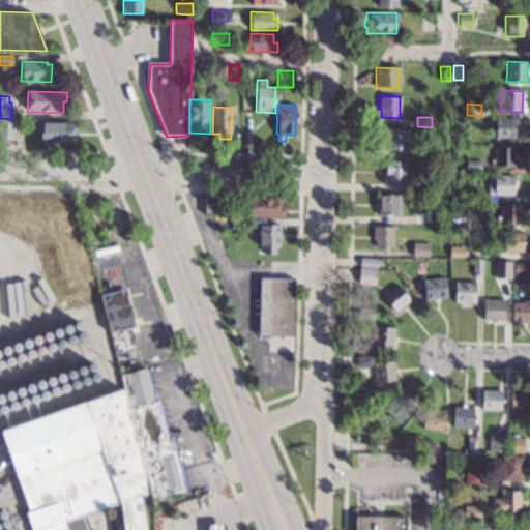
[(513,139),(495,138),(495,118),(514,119),(513,139)]
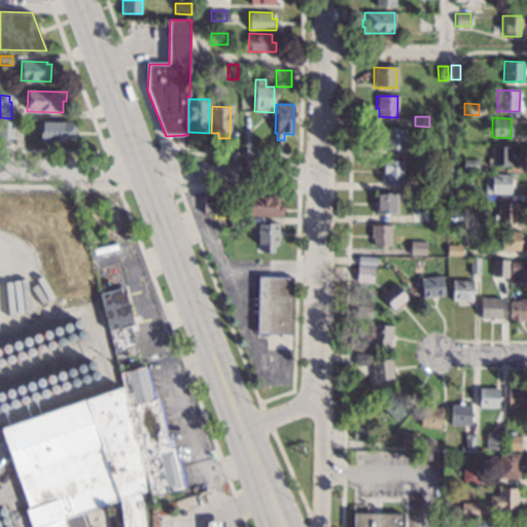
[(14,138),(0,138),(0,121),(14,121),(14,138)]
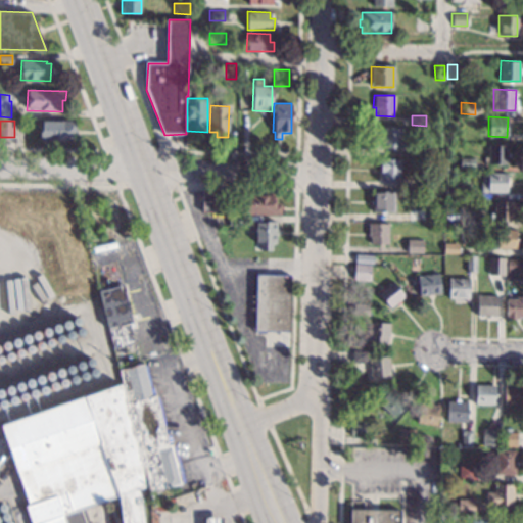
[(75,131),(73,131),(73,141),(39,140),(40,121),(76,122),(75,131)]
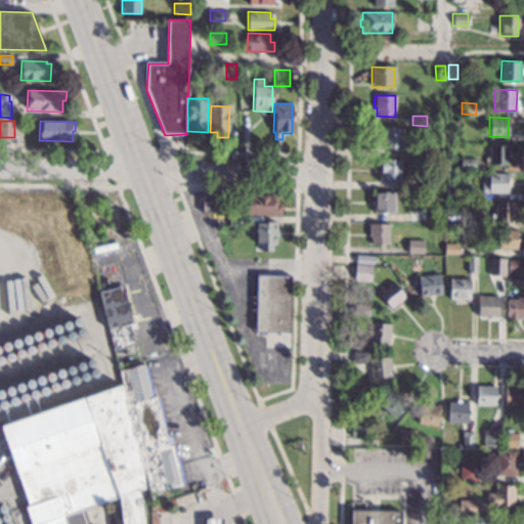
[(403,138),(408,138),(407,148),(379,148),(379,144),(381,145),(382,127),(403,128),(403,138)]
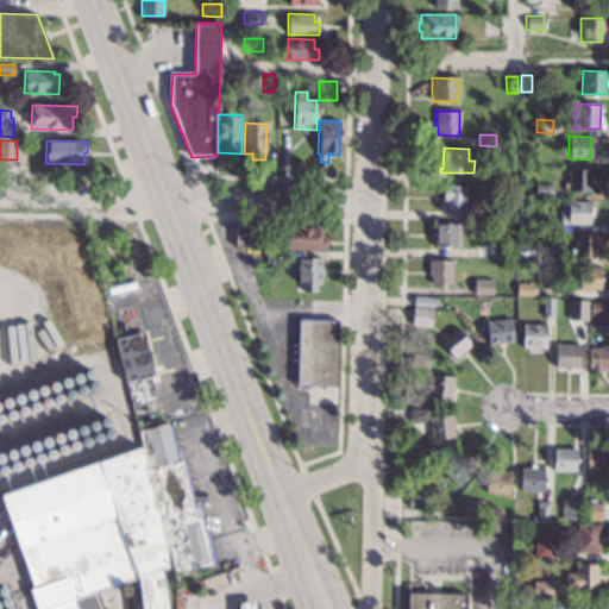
[(590,192),(563,192),(563,183),(569,183),(569,169),(591,169),(590,192)]
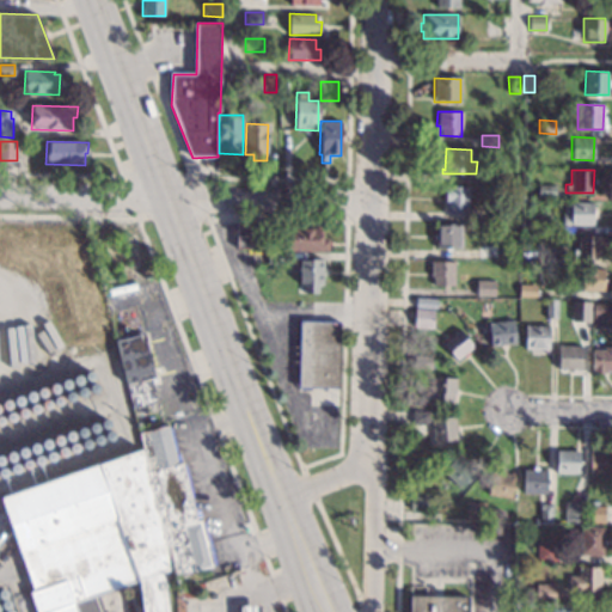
[(509,184),(491,184),(493,171),(509,171),(509,184)]
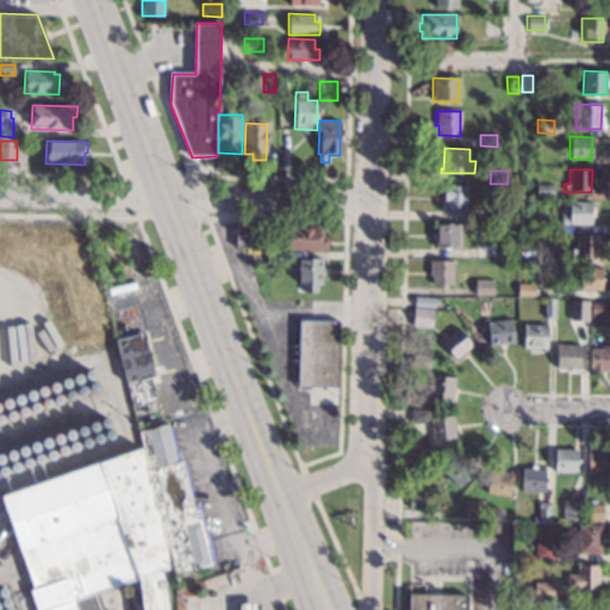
[(553,198),(536,197),(536,185),(553,185),(553,198)]
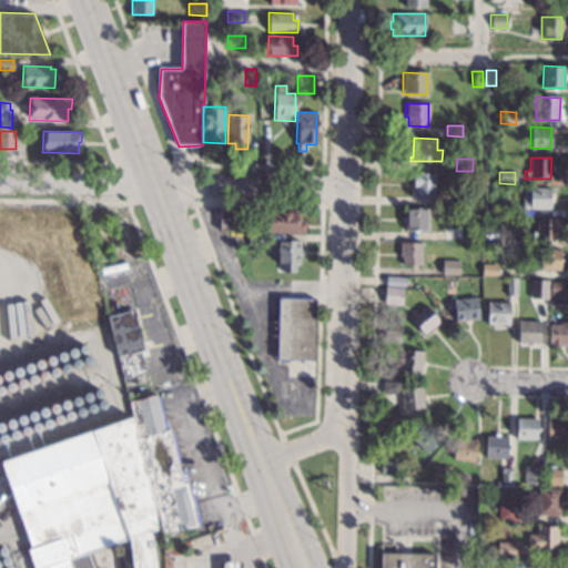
[(434,195),(415,195),(415,186),(412,186),(412,173),(435,173),(434,195)]
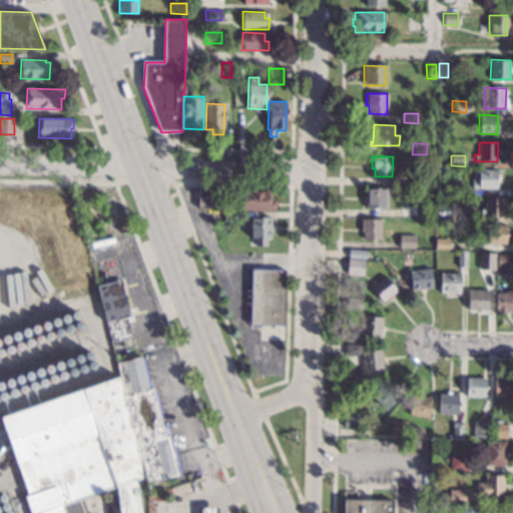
[(496,188),(471,188),(472,170),(496,170),(496,188)]
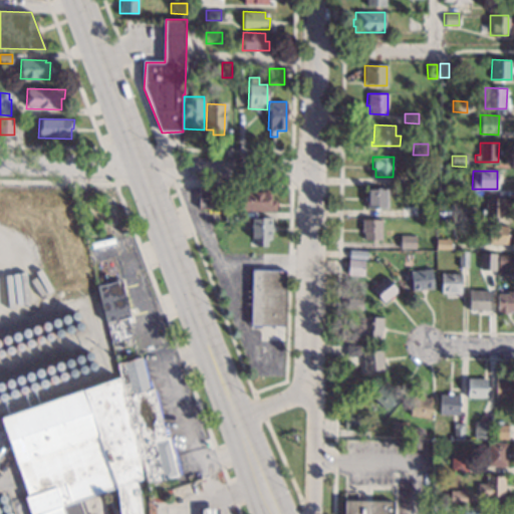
[(428,186),(414,186),(414,175),(429,175),(428,186)]
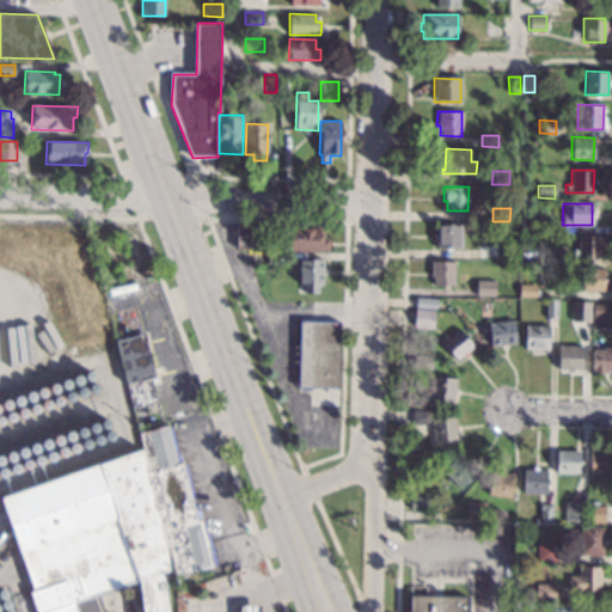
[(537,231),(519,231),(520,219),(537,219),(537,231)]
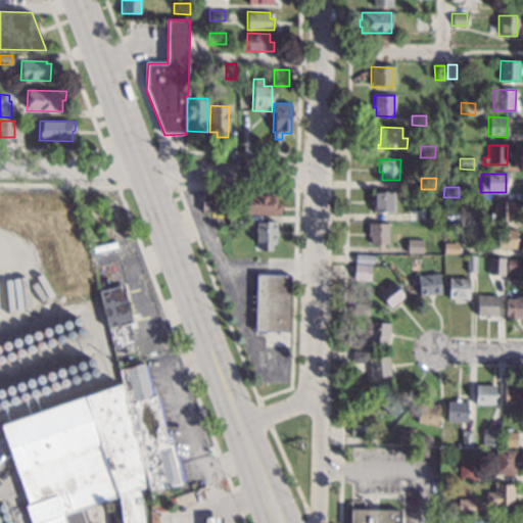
[(393,212),(372,211),(372,191),(394,191),(393,212)]
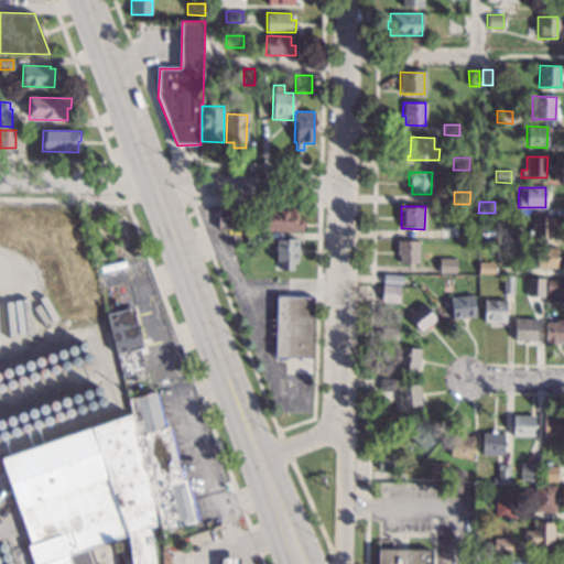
[(296,220),(303,220),(303,232),(262,231),(262,210),(296,210),(296,220)]
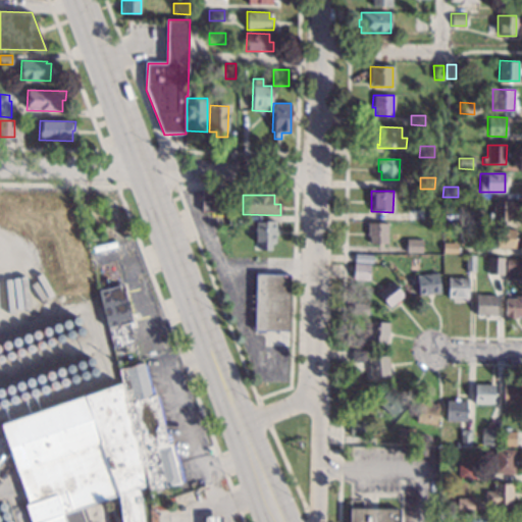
[(512,220),(488,219),(488,213),(493,213),(493,201),(512,201),(512,220)]
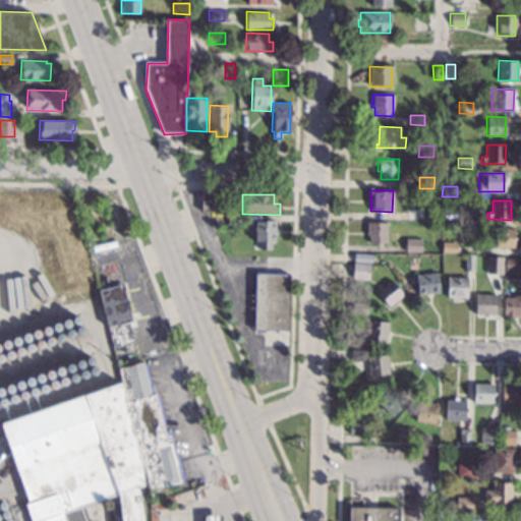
[(421,220),(406,220),(406,209),(421,209),(421,220)]
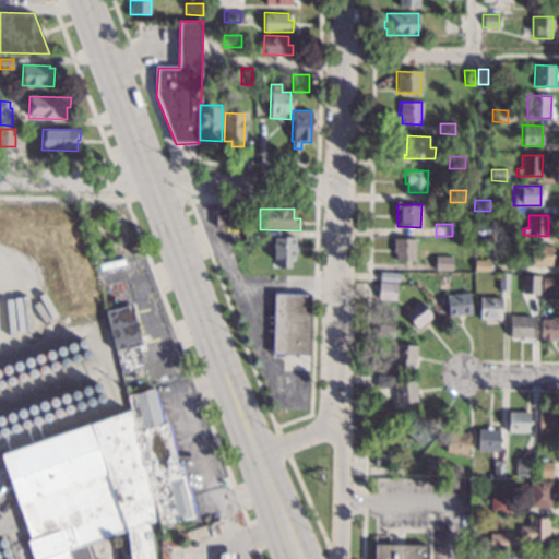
[(490,241),(475,241),(475,229),(490,230),(490,241)]
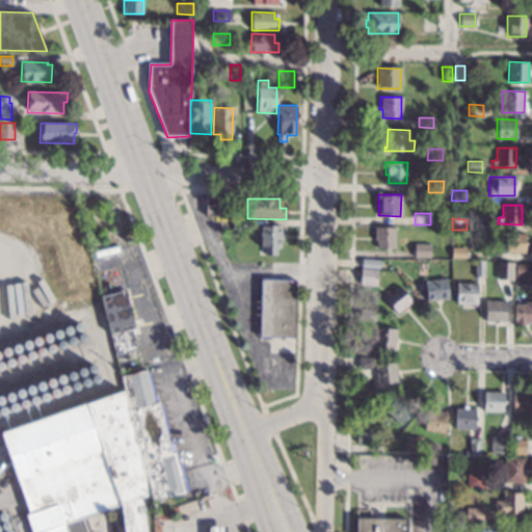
[(248,232),(232,231),(232,219),(248,219),(248,232)]
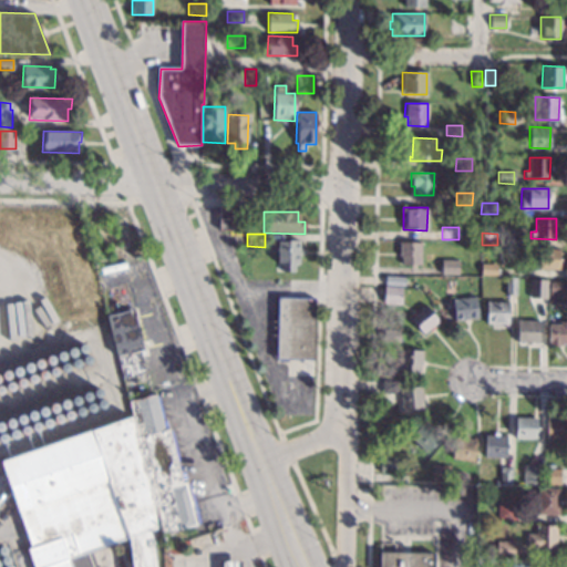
[(299,248),(301,248),(301,265),(299,265),(299,271),(272,271),(271,261),(277,261),(276,239),(299,239),(299,248)]
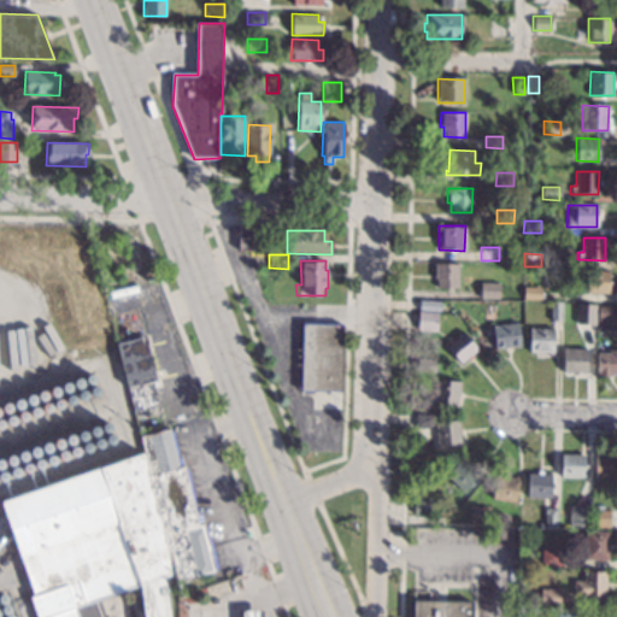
[(457,288),(436,288),(436,277),(433,277),(434,263),(458,264),(457,288)]
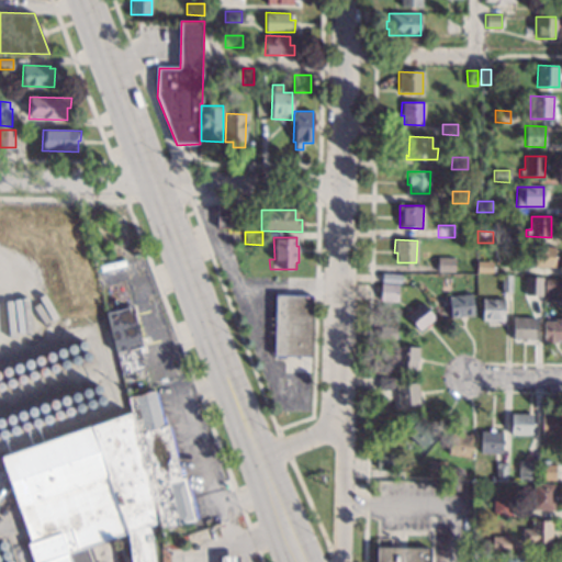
[(553,262),(557,262),(557,268),(523,267),(524,257),(534,257),(535,246),(553,246),(553,262)]
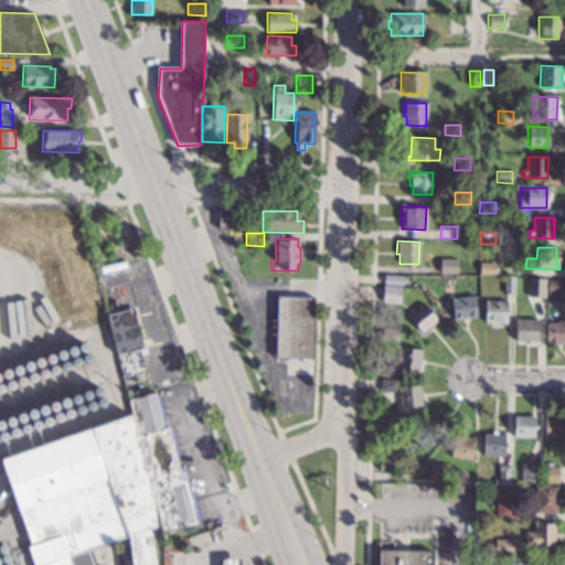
[(456,274),(439,274),(439,258),(456,259),(456,274)]
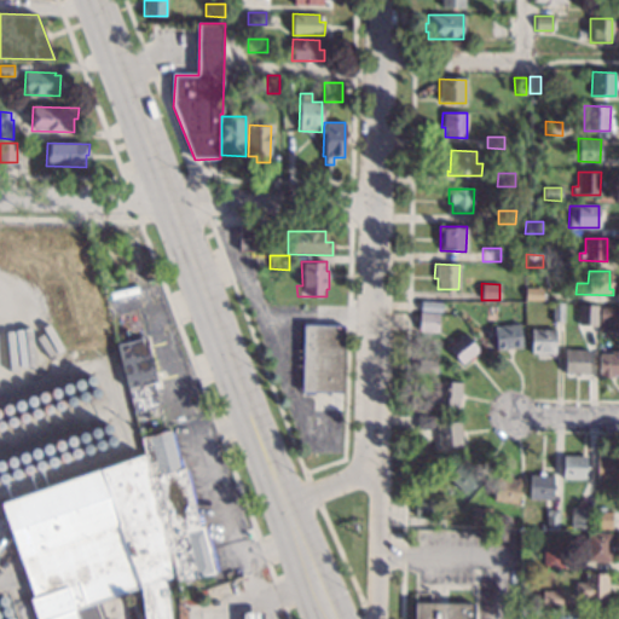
[(542,301),(525,300),(525,288),(542,288),(542,301)]
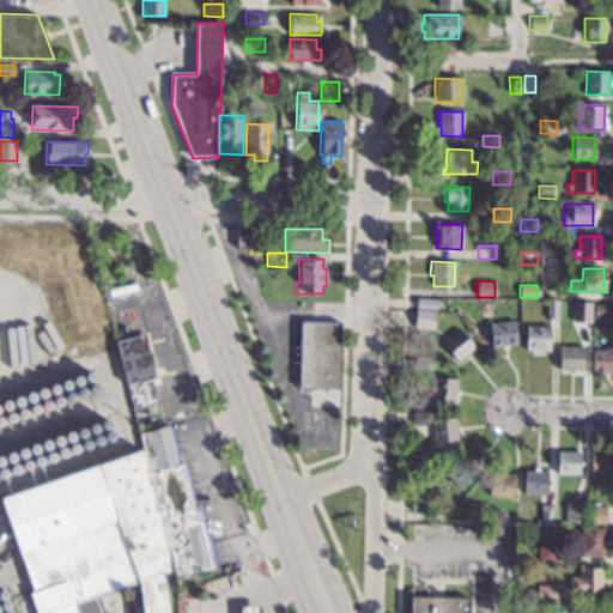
[(437,299),(436,309),(416,308),(416,298),(437,299)]
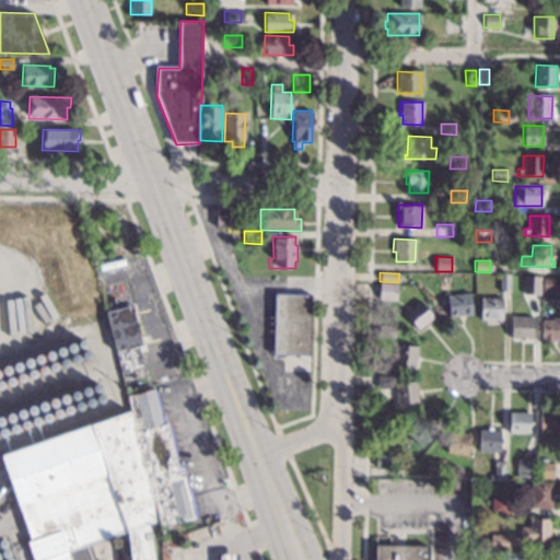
[(510,275),(509,291),(499,291),(499,273),(510,275)]
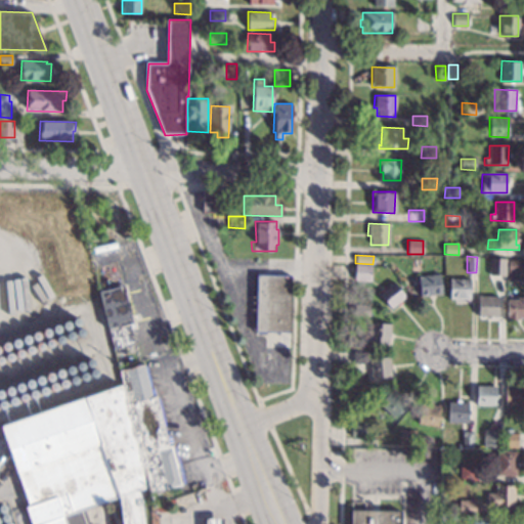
[(506,258),(489,258),(489,275),(506,275),(506,258)]
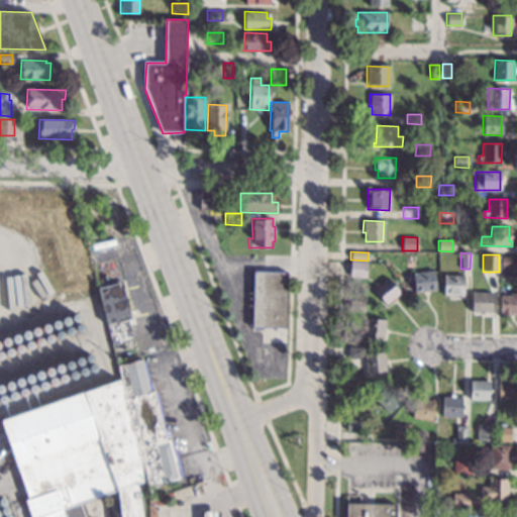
[(482,255),(481,265),(474,265),(474,255),(482,255)]
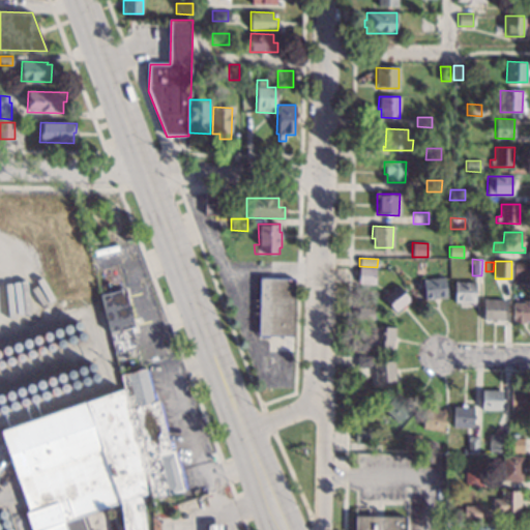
[(528,264),(527,284),(512,284),(513,263),(528,264)]
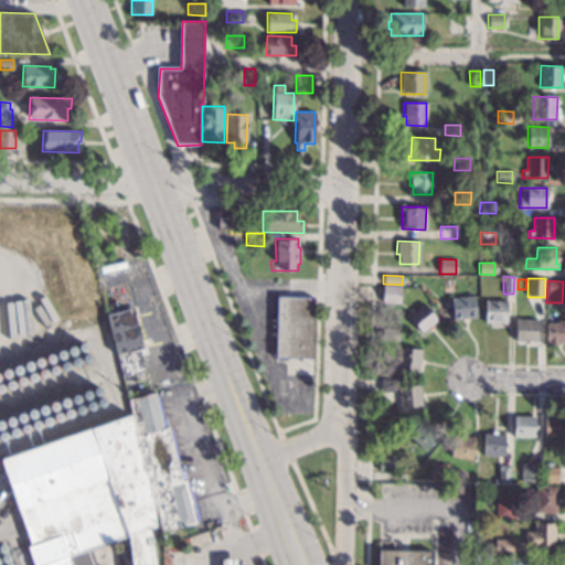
[(401,287),(400,304),(382,302),(383,286),(401,287)]
